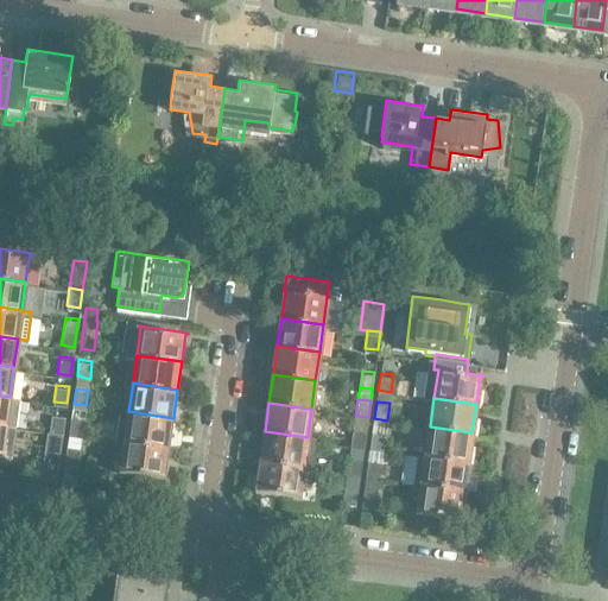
[(82,434),(86,405),(74,404),(69,431),(82,434)]
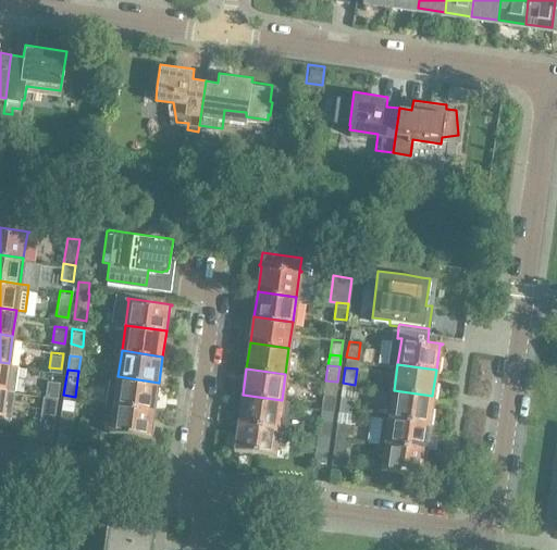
[(159,383),(118,376),(110,375),(106,401),(114,402),(156,409),(159,383)]
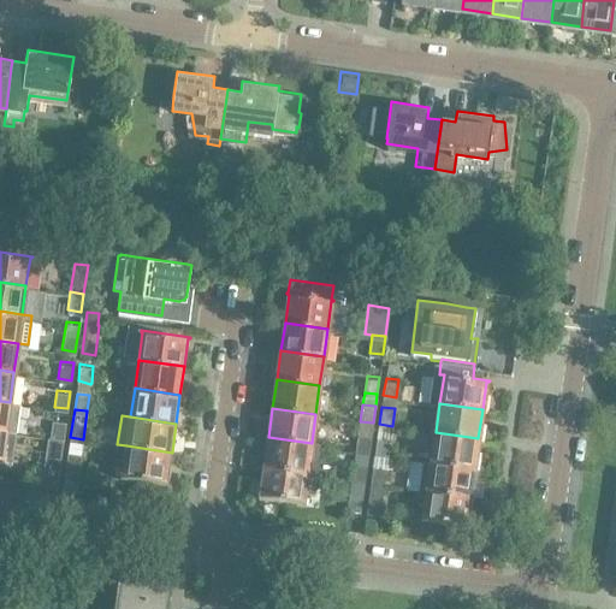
[(53,419),(49,435),(63,437),(65,420),(53,419)]
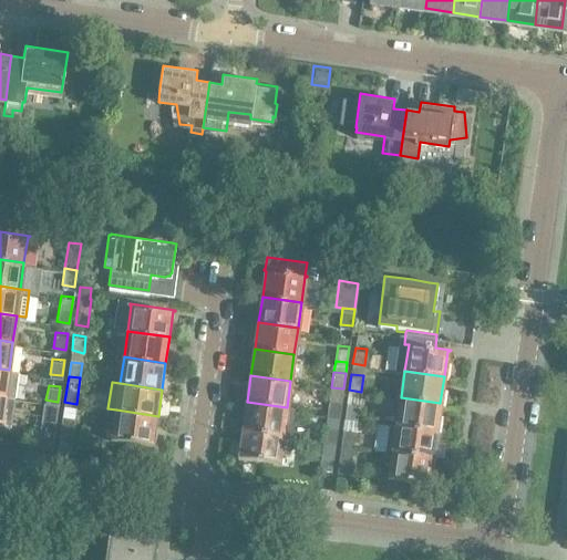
[(339,415),(343,389),(331,387),(328,414),(339,415)]
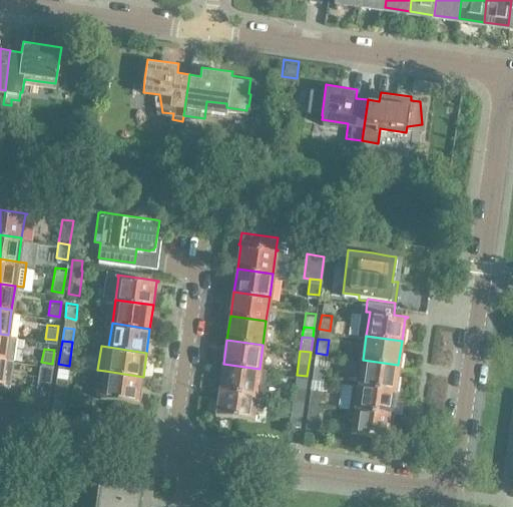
[(13,358),(5,357),(0,356),(0,381),(9,383),(13,358)]
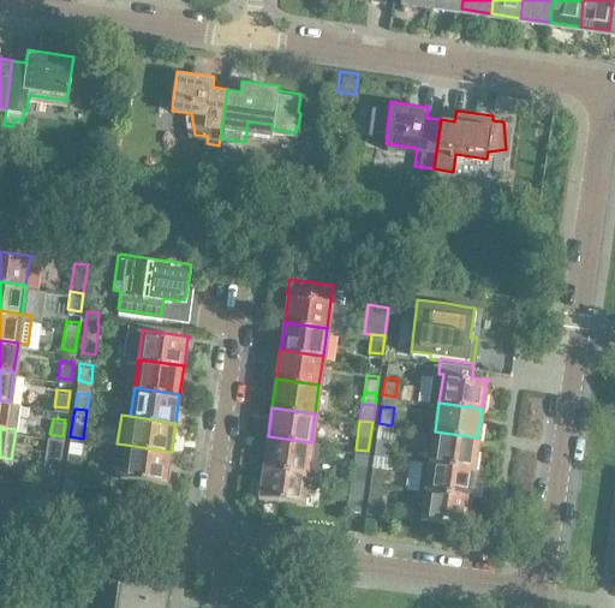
[(473,466),(477,437),(435,431),(430,459),(473,466)]
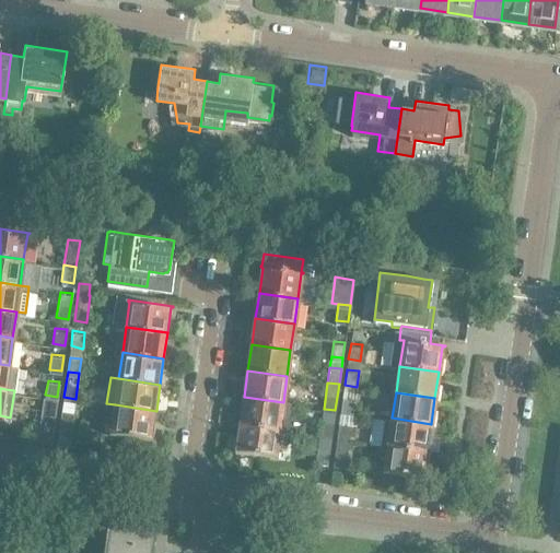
[(57,397),(45,395),(44,395),(37,438),(51,440),(57,397)]
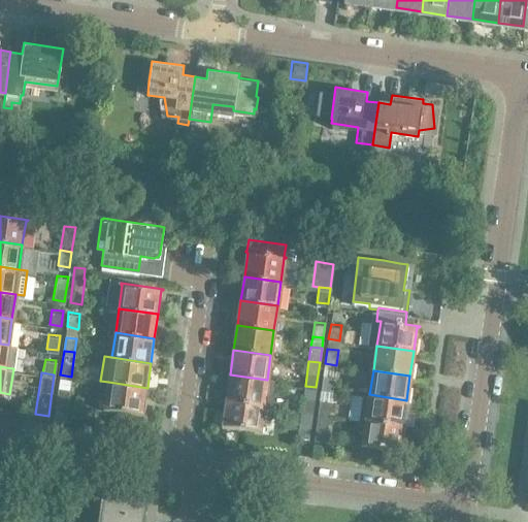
[(324,372),(322,387),(333,389),(335,374),(324,372)]
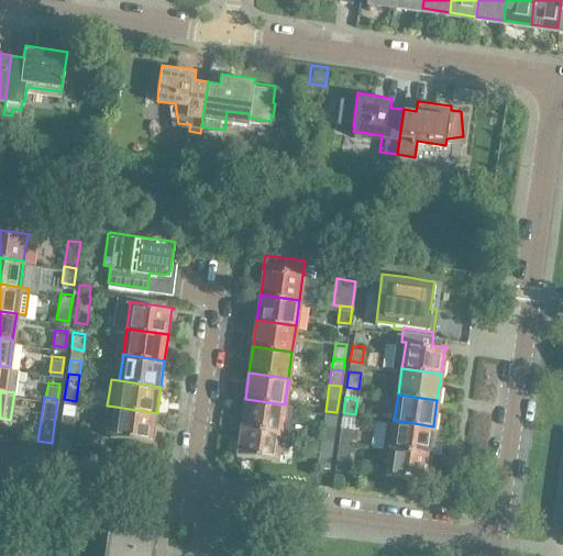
[(72,429),(76,401),(64,399),(59,426),(72,429)]
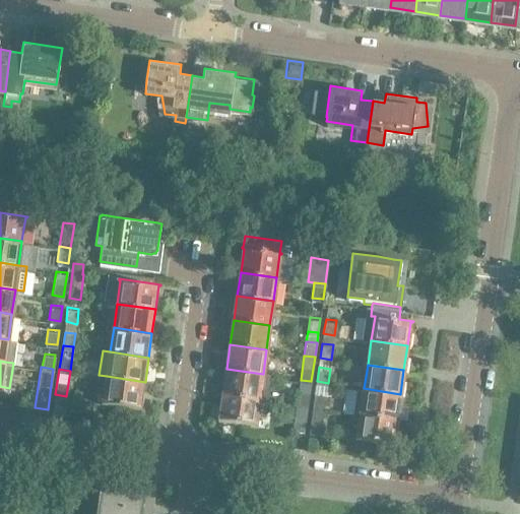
[(259,398),(263,374),(226,369),(223,393),(259,398)]
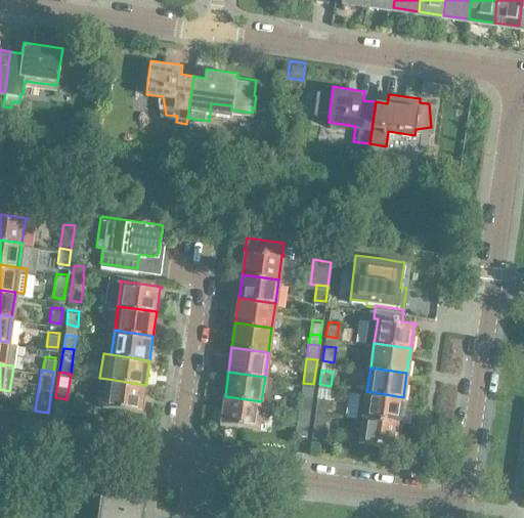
[(142,408),(146,385),(107,379),(104,403),(102,402),(102,404),(144,409),(142,408)]
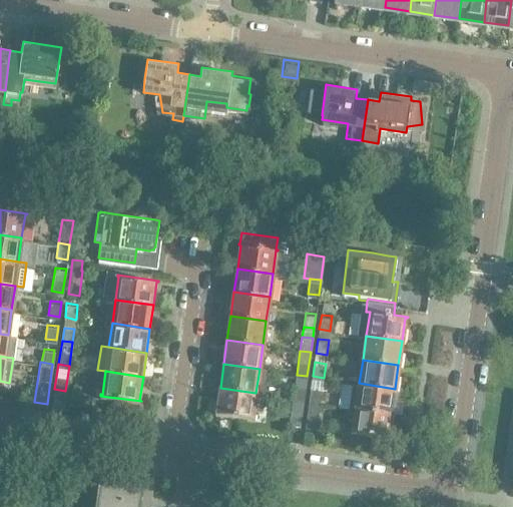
[(304,400),(307,376),(297,375),(293,398),(304,400)]
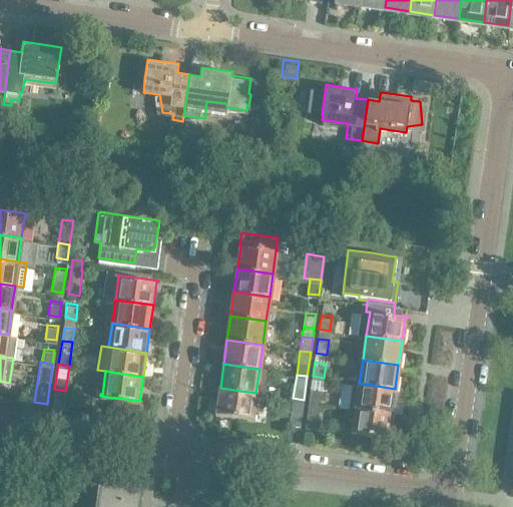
[(320,402),(324,378),(313,376),(309,400),(320,402)]
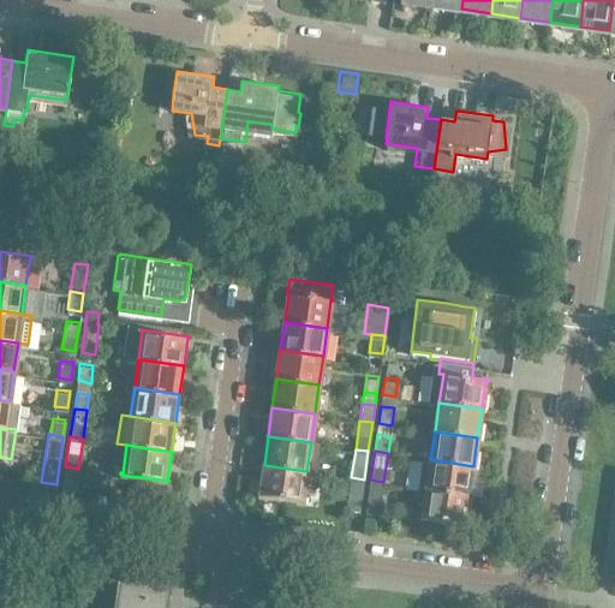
[(469,495),(473,466),(430,459),(422,459),(418,487),(469,495)]
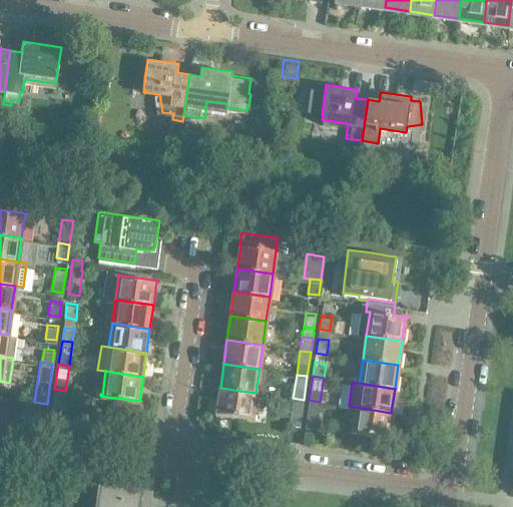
[(252,416),(255,393),(220,388),(216,411),(214,411),(214,412),(254,418),(254,416),(252,416)]
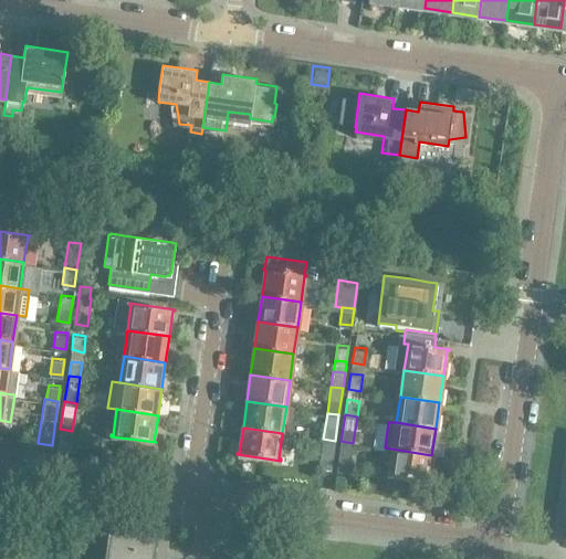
[(334,451),(335,441),(323,439),(322,450),(334,451)]
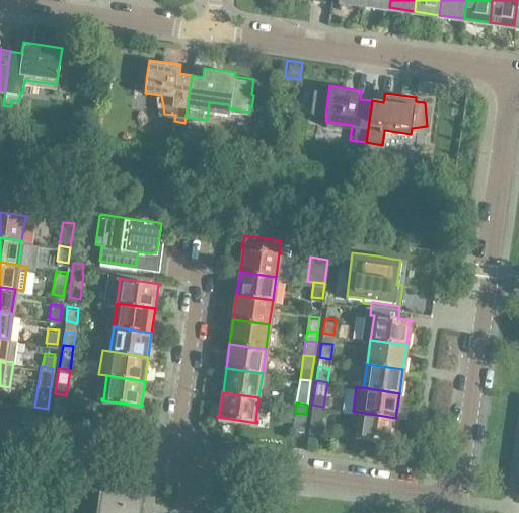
[(320,432),(323,407),(312,405),(309,430),(320,432)]
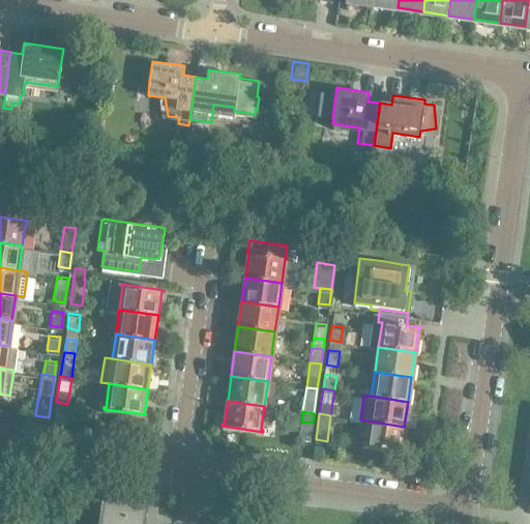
[(401,449),(404,427),(360,419),(358,430),(366,431),(364,444),(361,444),(360,454),(378,456),(379,447),(403,452),(403,449),(401,449)]
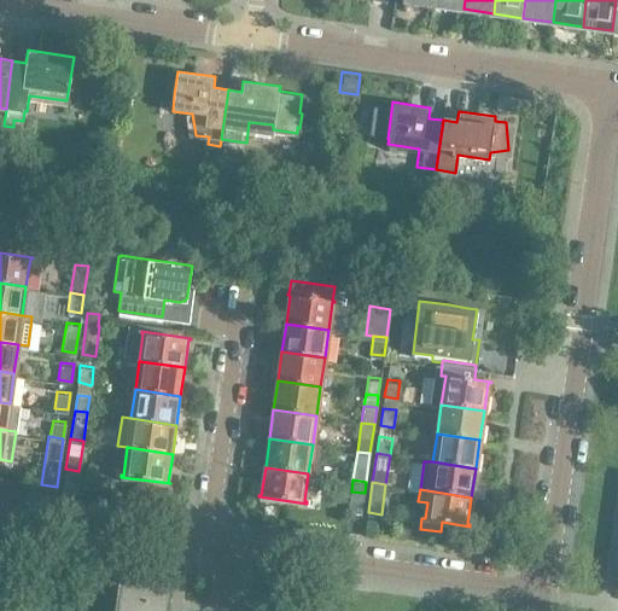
[(362,511),(365,493),(351,492),(350,492),(348,508),(362,511)]
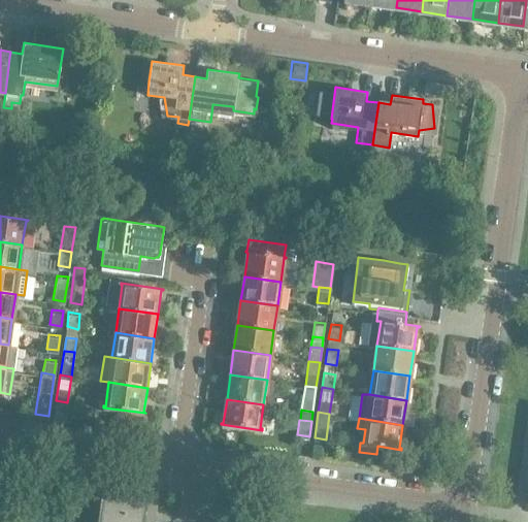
[(307,448),(309,436),(297,434),(296,446),(307,448)]
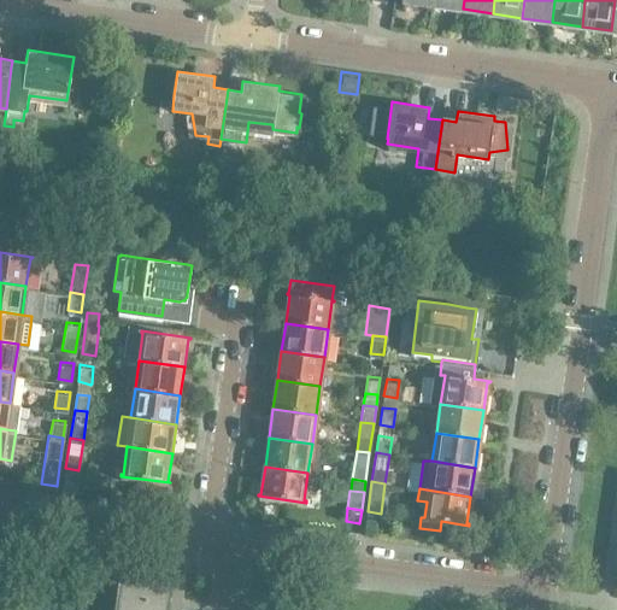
[(168,609),(174,573),(175,574),(175,572),(122,564),(115,609),(168,609)]
